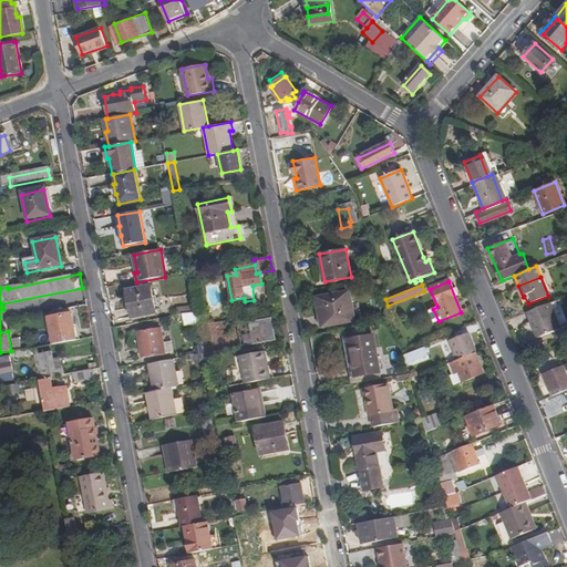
[(127,290),(132,318),(157,312),(152,286),(127,290)]
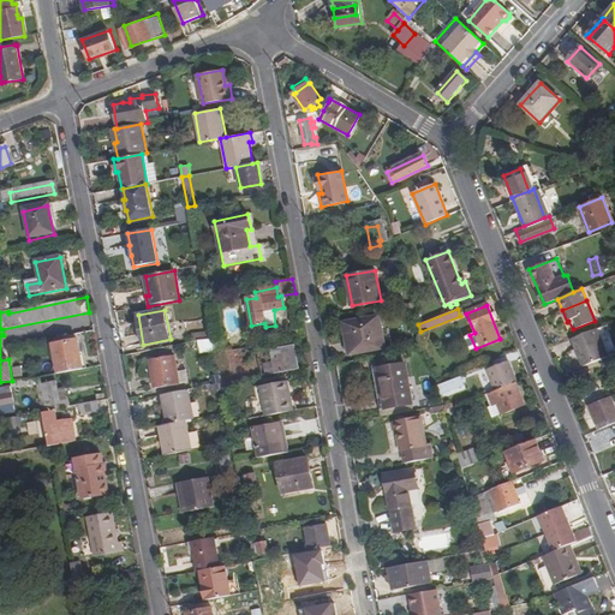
[(344,323),(348,344),(350,354),(356,353),(386,347),(380,317),(344,323)]
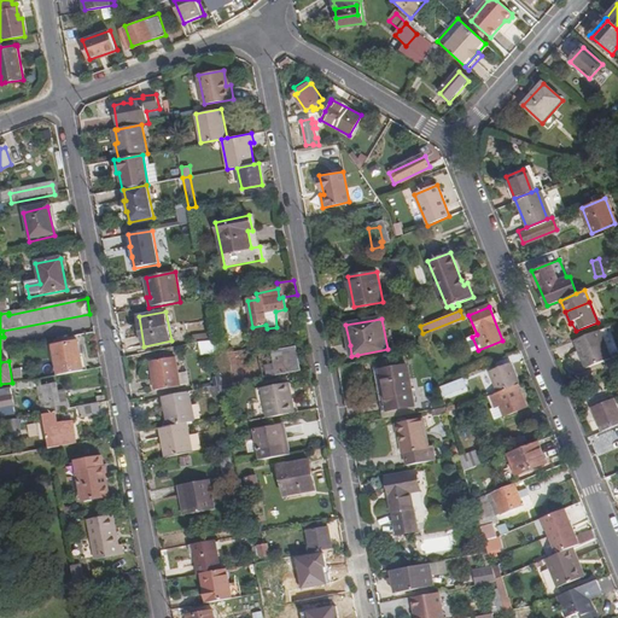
[(587,369),(612,359),(600,330),(573,339),(587,369)]
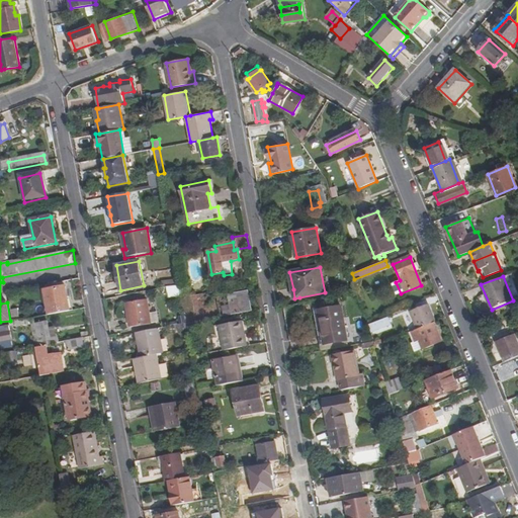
[(181,297),(191,296),(188,282),(178,284),(179,286),(181,295),(181,297)]
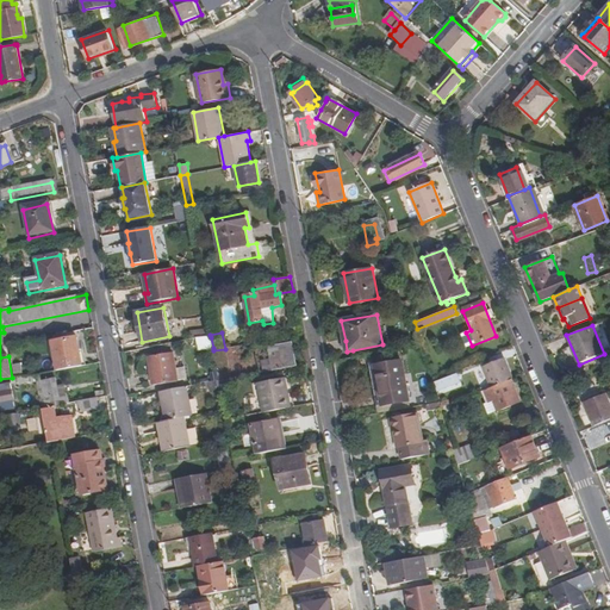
[(57,371),(81,366),(78,341),(76,337),(51,342),(57,371)]
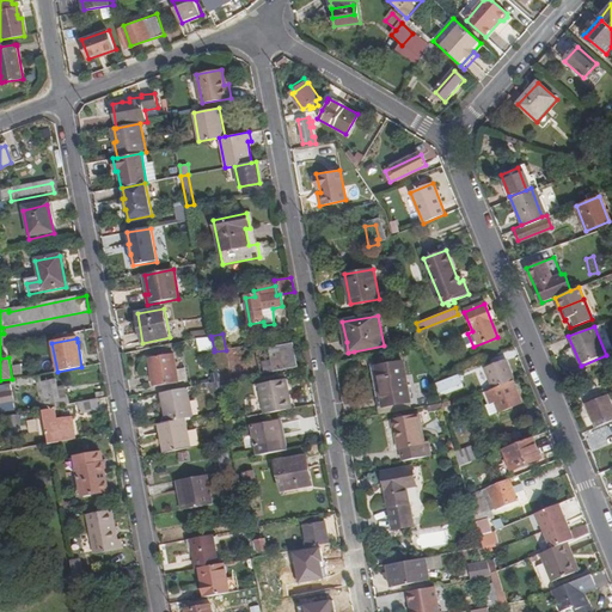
[(214,349),(212,338),(197,341),(200,352),(214,349)]
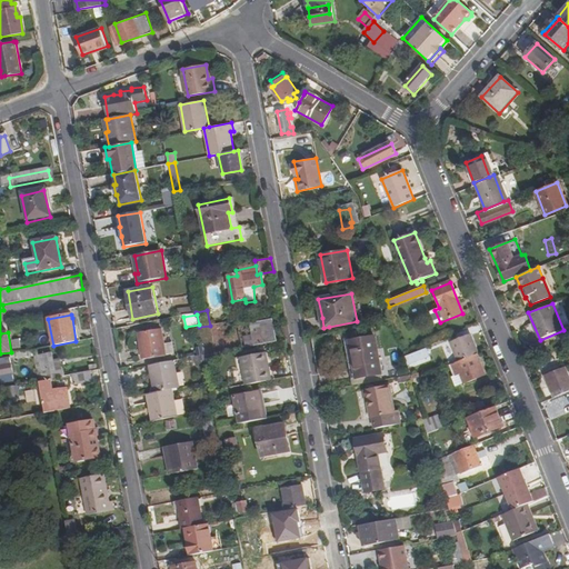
[(245,337),(247,347),(275,342),(270,320),(249,325),(251,336),(245,337)]
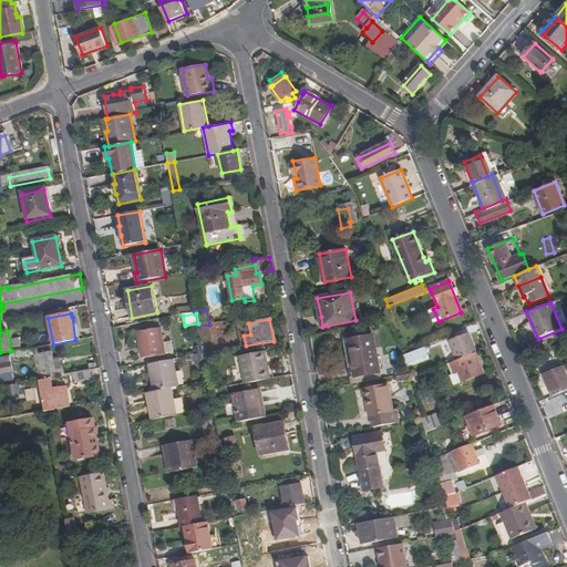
[(24,325),(29,348),(37,347),(33,323),(24,325)]
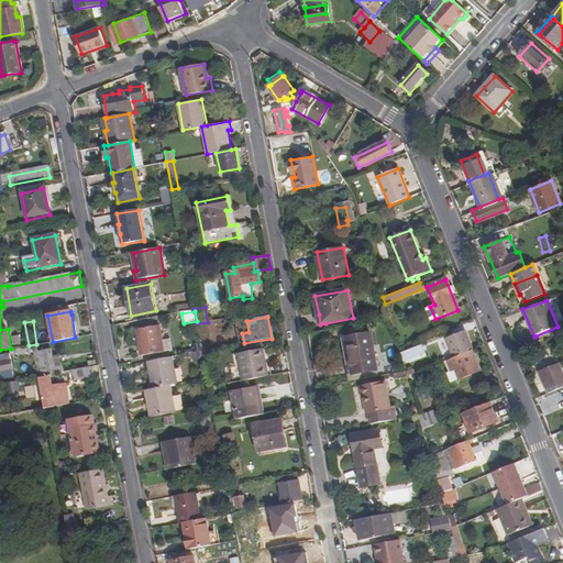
[(208,322),(197,323),(202,351),(212,350),(208,322)]
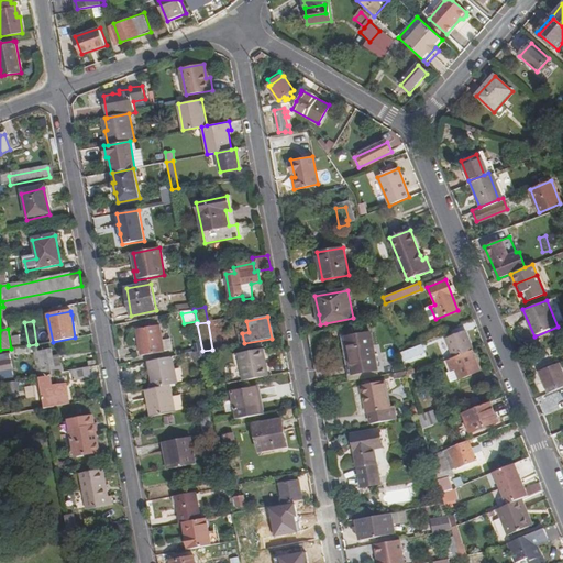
[(139,329),(142,356),(164,353),(159,326),(139,329)]
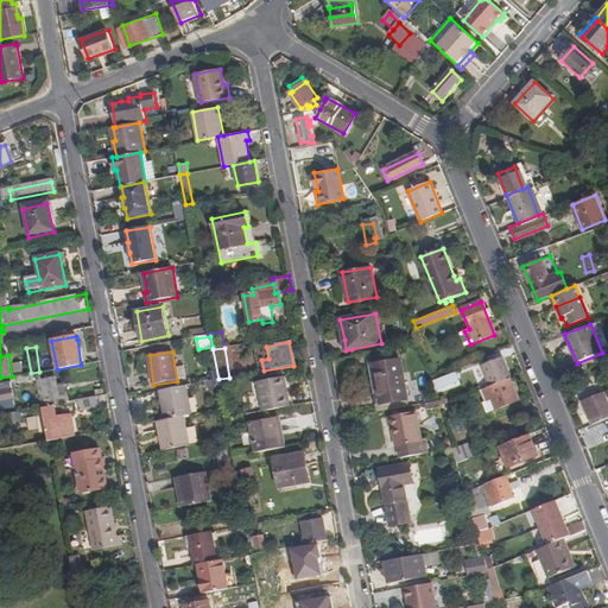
[(491,386),(508,379),(511,378),(502,356),(481,365),(491,386)]
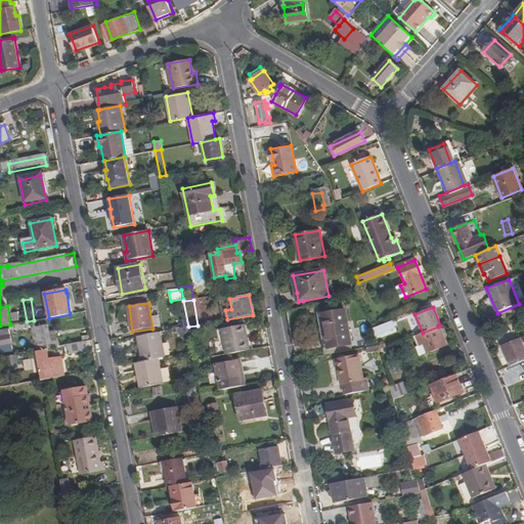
[(320,338),(322,349),(351,344),(345,310),(321,314),(323,322),(326,337),(320,338)]
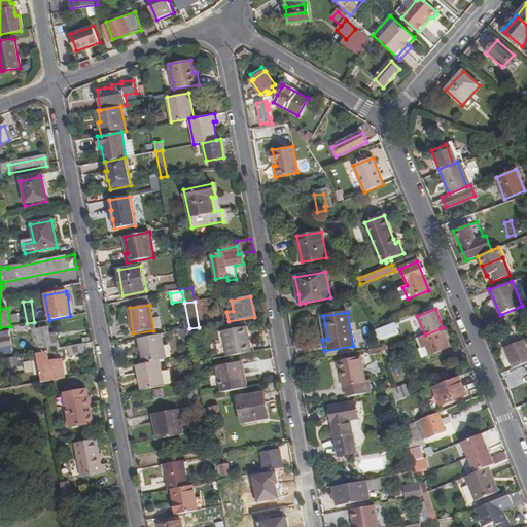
[(328,339),(325,324),(323,316),(318,317),(322,340),(328,339)]
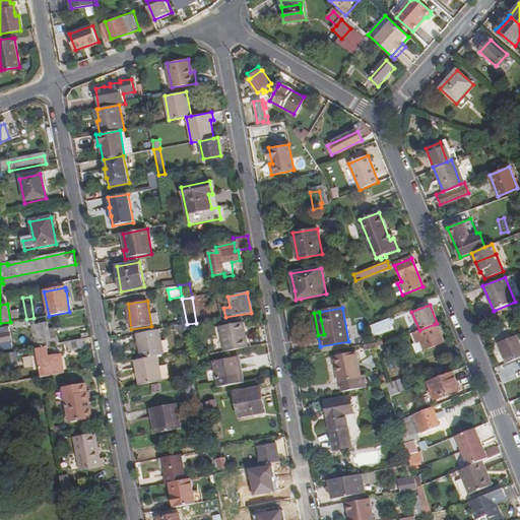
[(374,323),(379,334),(394,329),(389,318),(374,323)]
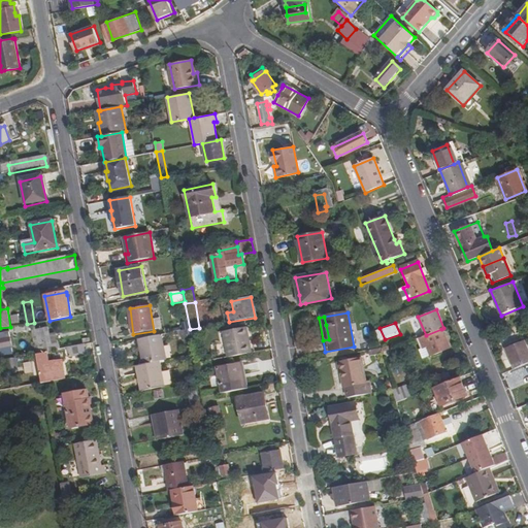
[(227,330),(230,357),(254,353),(249,326),(227,330)]
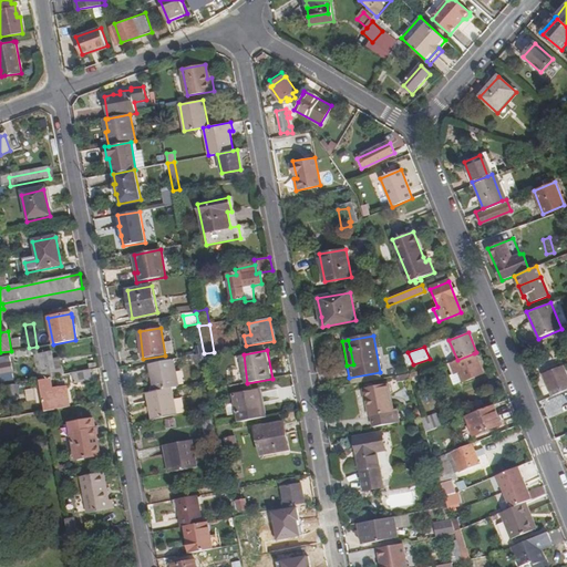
[(42,352),(47,378),(55,377),(51,351),(42,352)]
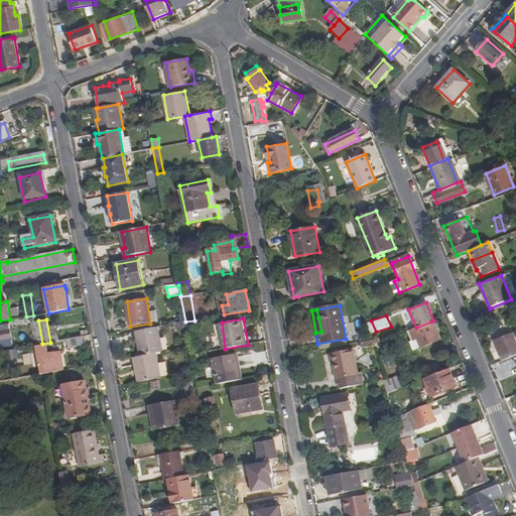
[(431,321),(416,328),(409,331),(412,339),(417,337),(421,347),(439,340),(431,321)]
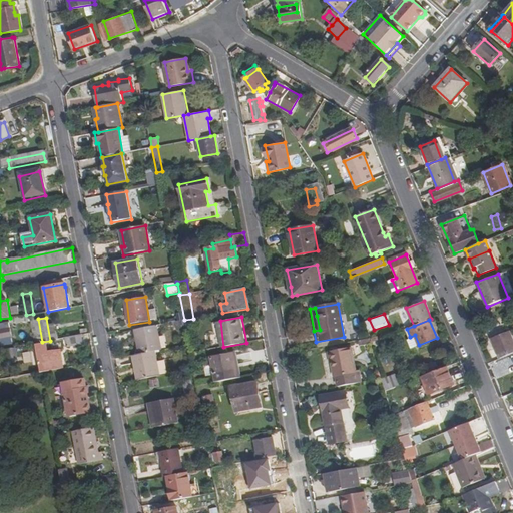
[(223,347),(220,321),(214,323),(215,333),(211,334),(213,348),(223,347)]
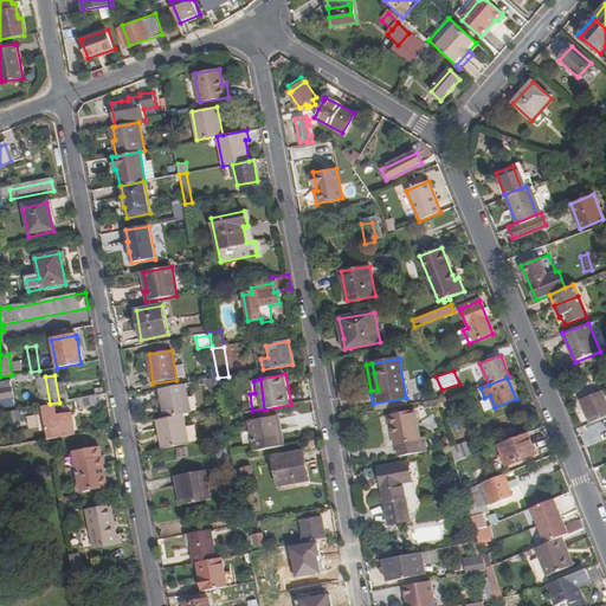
[(0,399),(4,399),(15,397),(12,380),(0,382),(0,399)]
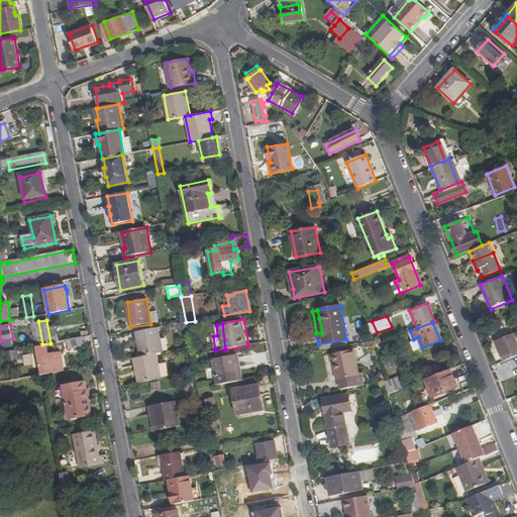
[(135,332),(140,357),(158,354),(163,353),(158,328),(135,332)]
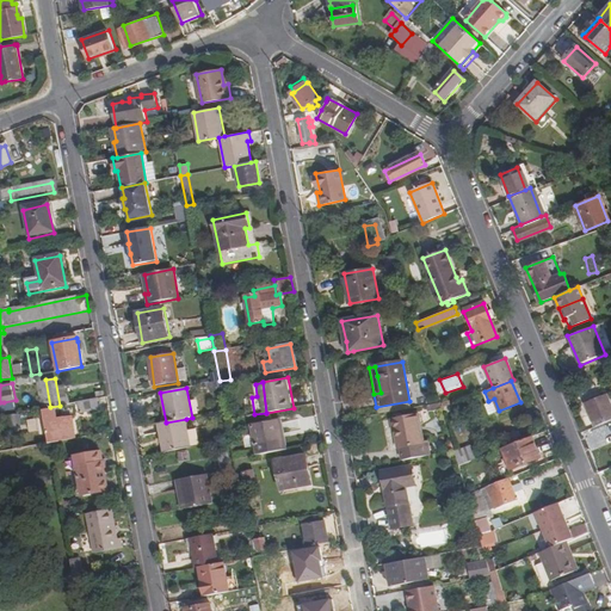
[(439,399),(442,408),(451,405),(448,395),(439,399)]
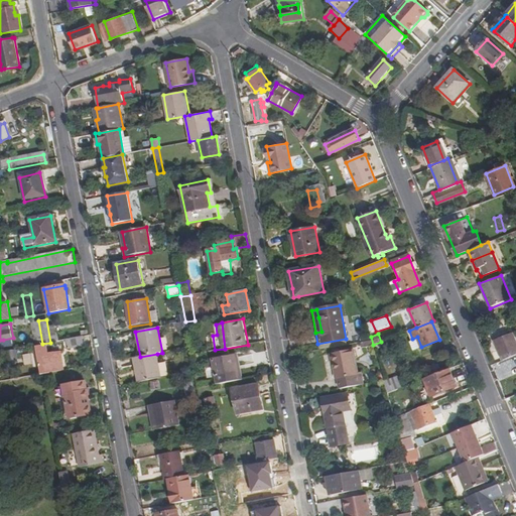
[(503,360),(515,354),(515,344),(512,334),(495,341),(503,360)]
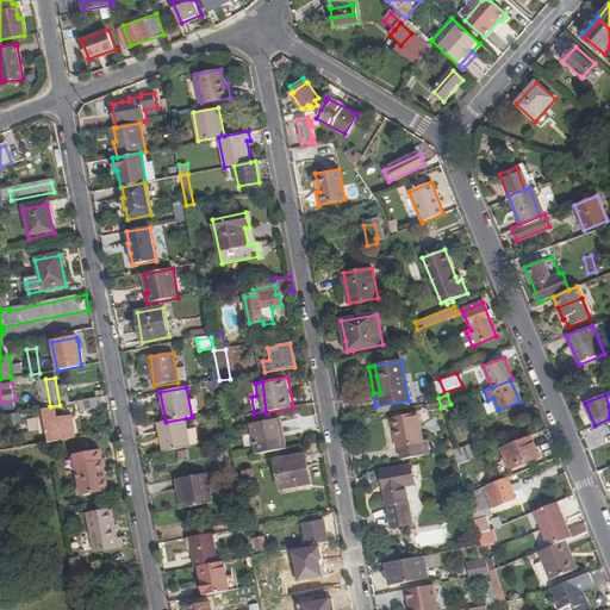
[(98,398),(79,402),(80,411),(99,408),(98,398)]
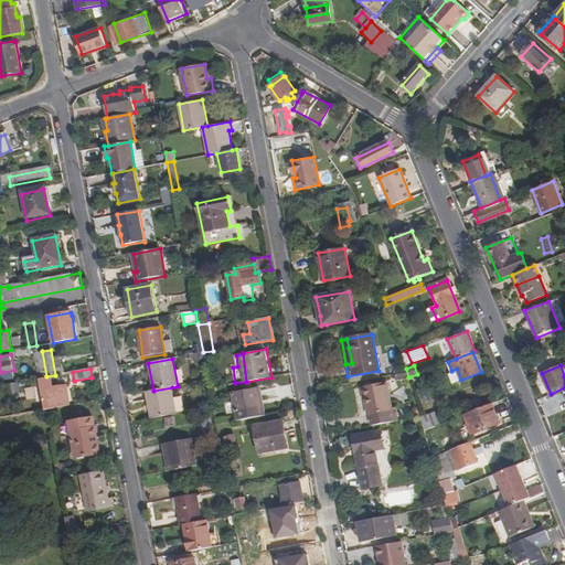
[(380,377),(379,371),(348,376),(349,383),(380,377)]
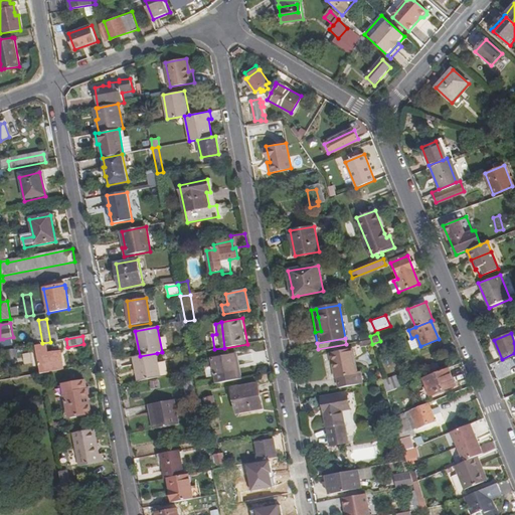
[(43,345),(35,347),(40,373),(48,371),(48,370),(61,368),(58,351),(44,354),(43,345)]
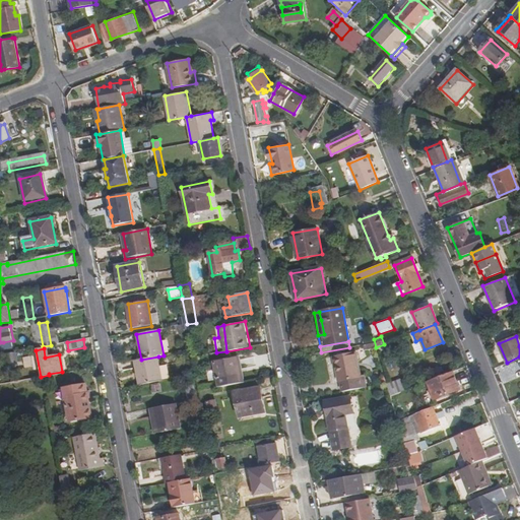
[(8,353),(10,362),(18,360),(17,351),(8,353)]
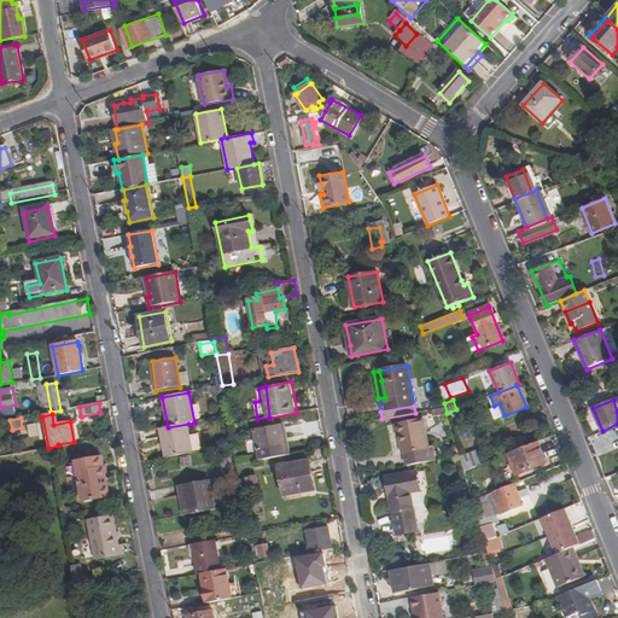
[(421,419),(396,424),(398,435),(402,453),(403,453),(406,465),(433,460),(432,448),(426,449),(421,419)]
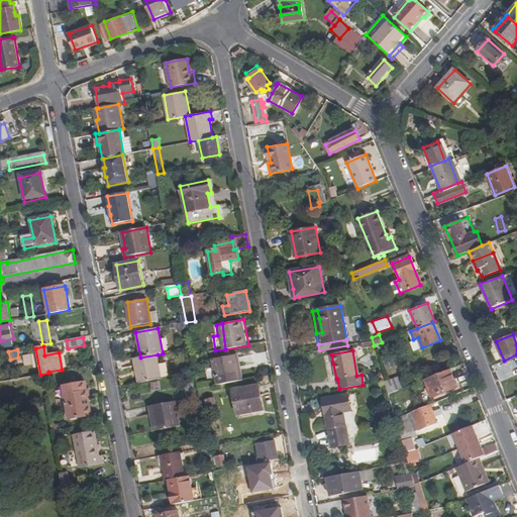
[(31,354),(22,355),(25,374),(35,372),(35,369),(34,369),(31,354)]
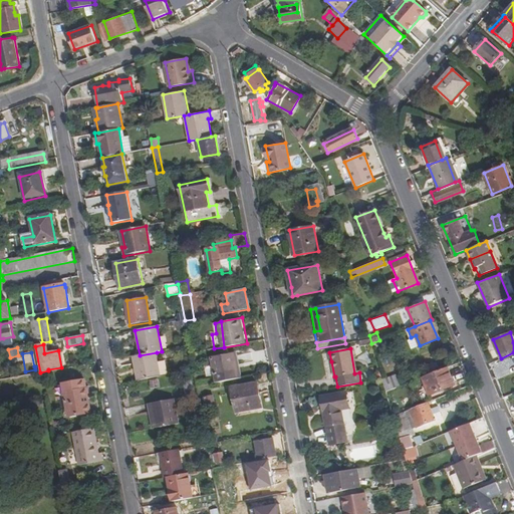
[(162,376),(157,352),(140,355),(133,356),(138,381),(162,376)]
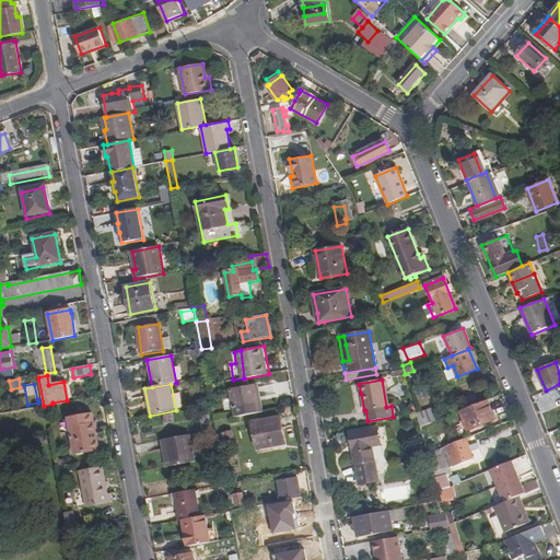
[(234,388),(238,417),(264,411),(258,384),(234,388)]
